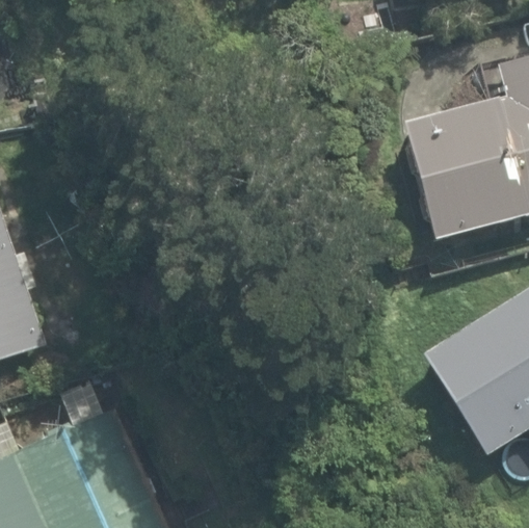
[(401,125),(432,239),(524,214),(525,217),(528,216),(528,58),(500,67),(508,96),(401,125)]
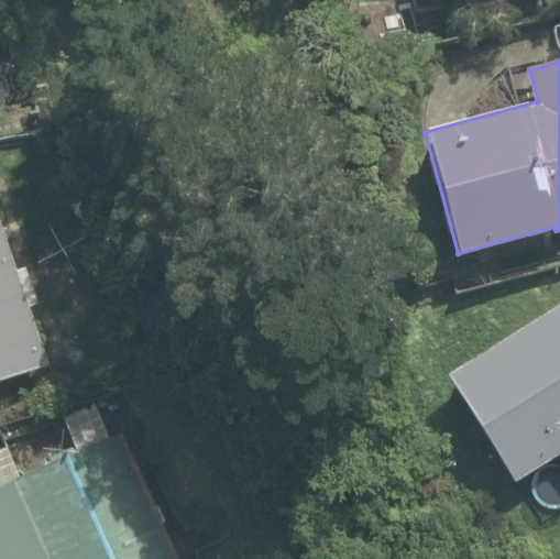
[(0,381),(50,365),(0,217),(0,381)]
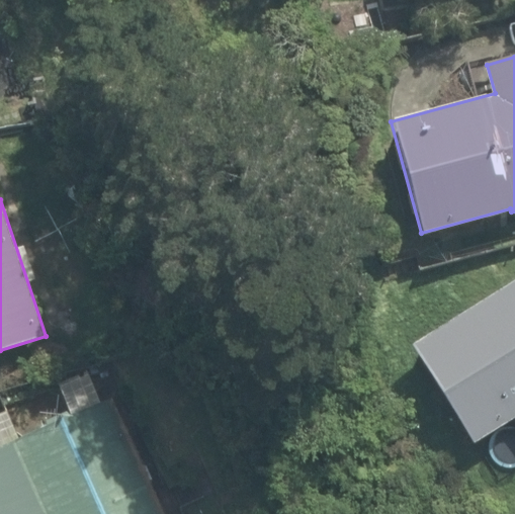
[(514,279),(413,344),(473,440),(514,415),(514,279)]
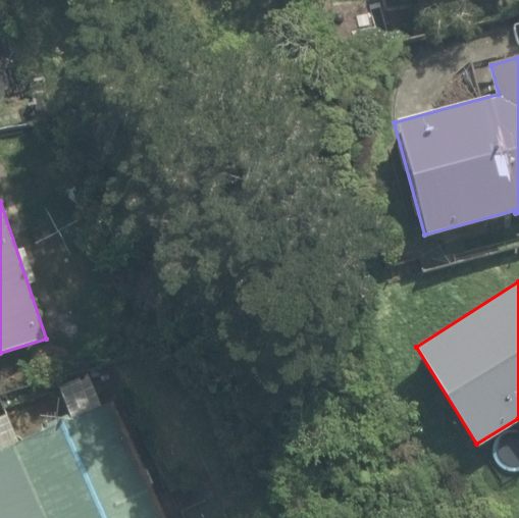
[(0,517),(168,517),(113,397),(0,448),(0,517)]
